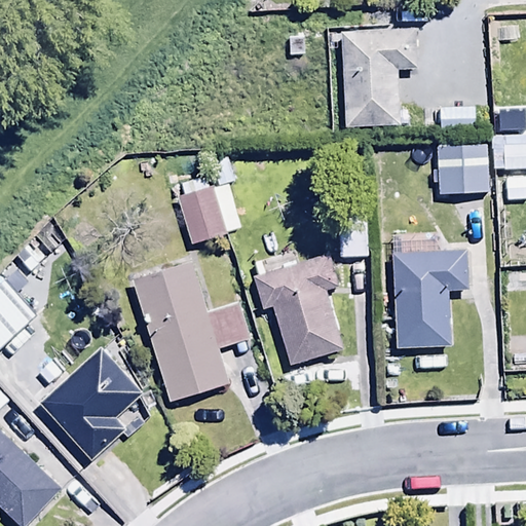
[(416,27),(340,31),(345,124),(401,121),(398,68),(418,67),(416,27)]
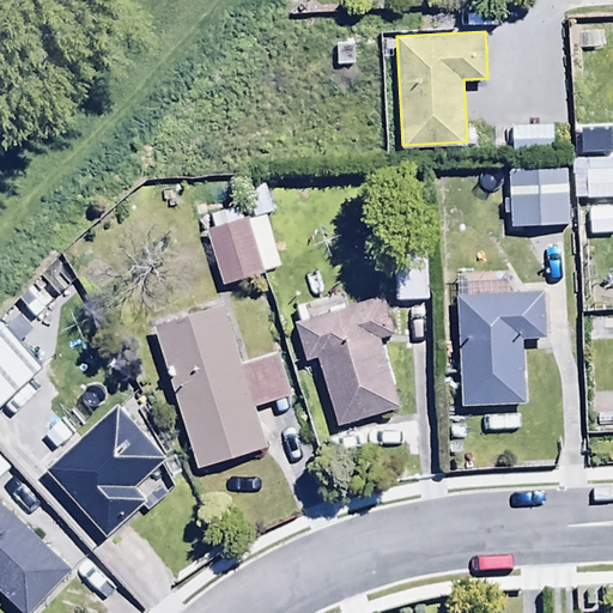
[(612,155),(584,156),(584,171),(572,171),(574,198),(612,195),(612,155)]
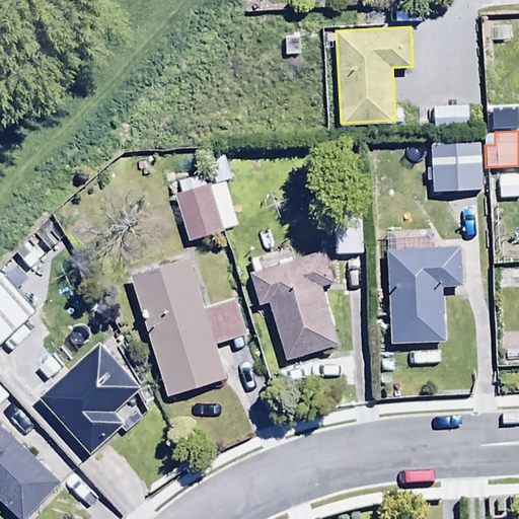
[(477,145),(453,146),(455,188),(478,187),(477,145)]
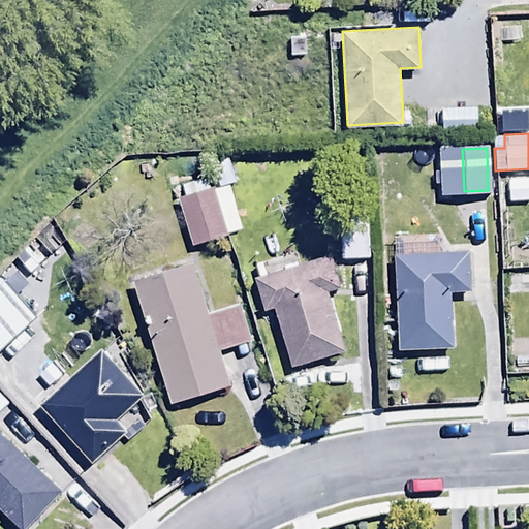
[(179,195),(192,243),(241,229),(228,185),(237,183),(228,155),(213,160),(219,185),(211,187),(208,175),(181,182),(185,194),(179,195)]
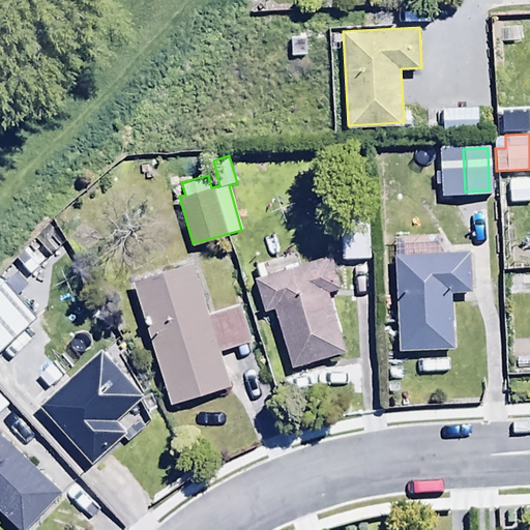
[(341,218),(342,258),(366,258),(366,218),(341,218)]
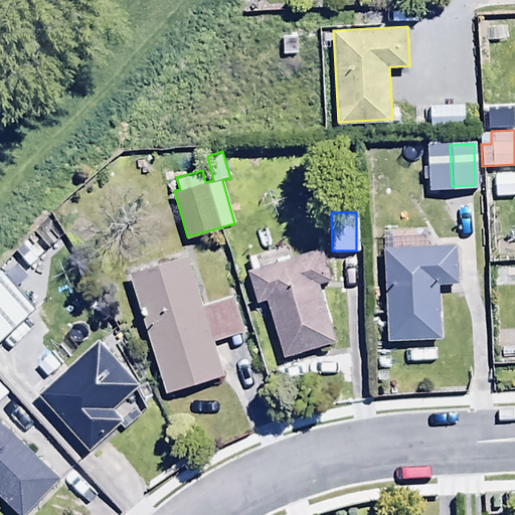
[(458,242),(382,244),(386,341),(442,338),(440,282),(459,282),(458,242)]
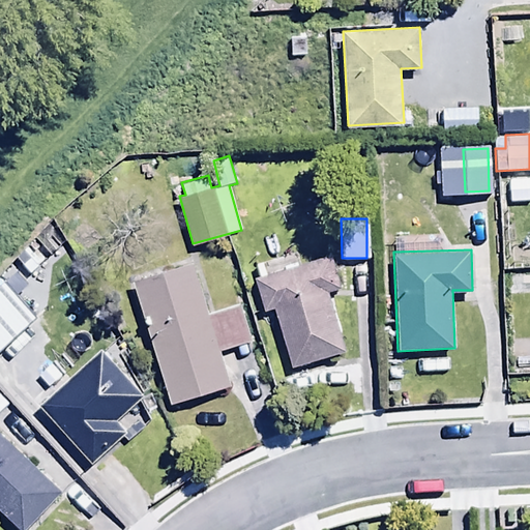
[(262,274),(254,277),(263,311),(273,307),(291,366),(345,351),(328,291),(341,287),(330,253),(299,262),(297,254),(259,264),(262,274)]
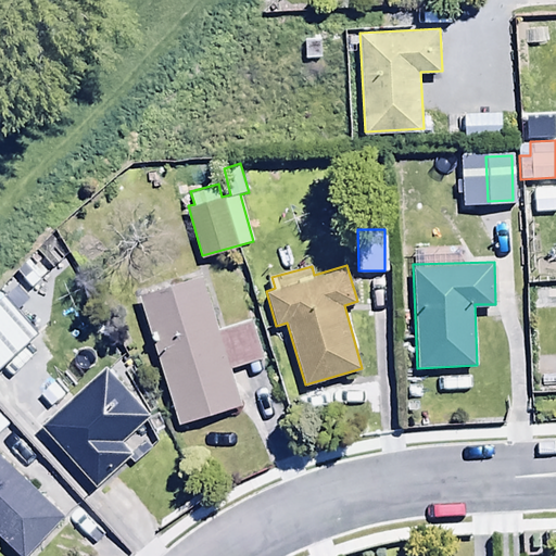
[(203,272),(138,291),(177,424),(240,404),(229,367),(262,357),(250,315),(219,325),(203,272)]
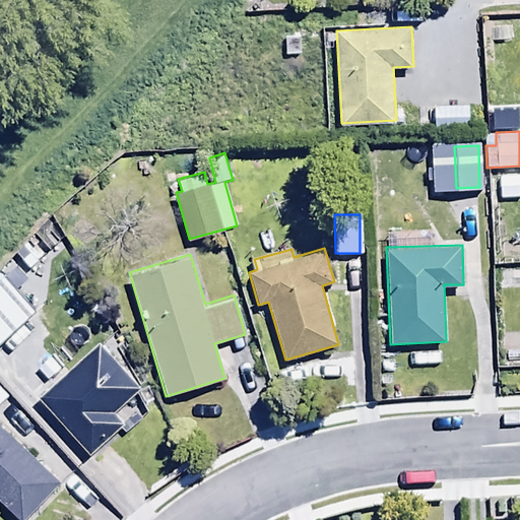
[(100,339),(38,396),(88,452),(125,419),(116,409),(141,386),(100,339)]
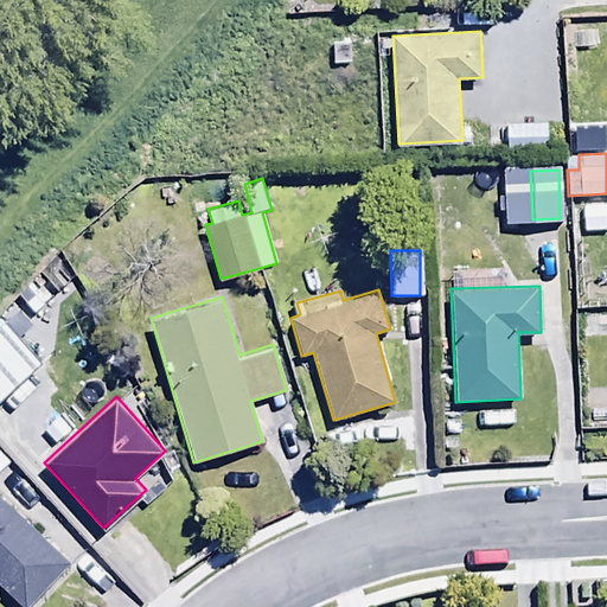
[(0,492),(0,585),(24,606),(27,606),(72,560),(0,492)]
